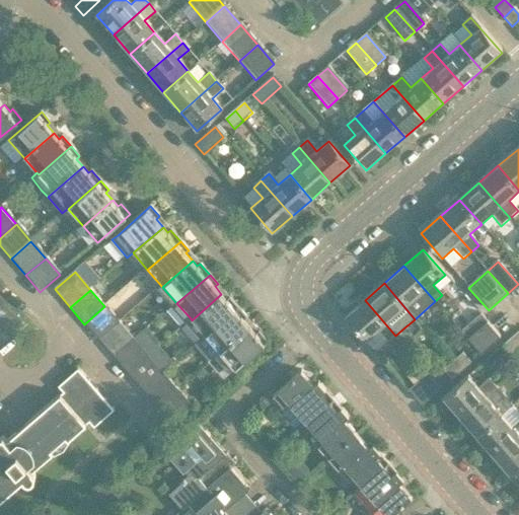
[(229,298),(226,300),(221,294),(192,320),(191,318),(184,323),(200,342),(206,337),(238,308),(229,298)]
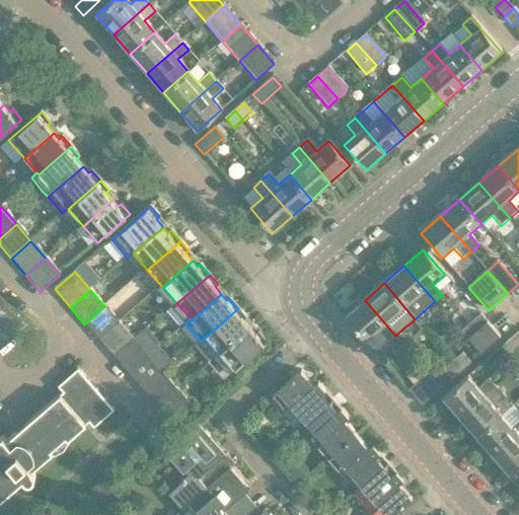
[(387,343),(395,336),(365,300),(345,317),(367,343),(378,333),(387,343)]
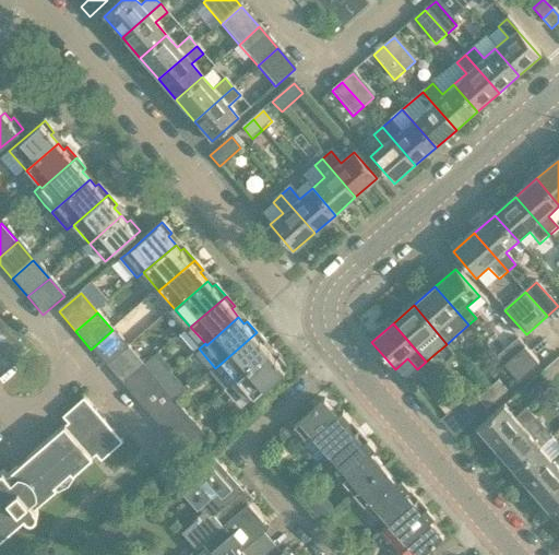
[(107,367),(129,349),(113,330),(91,350),(107,367)]
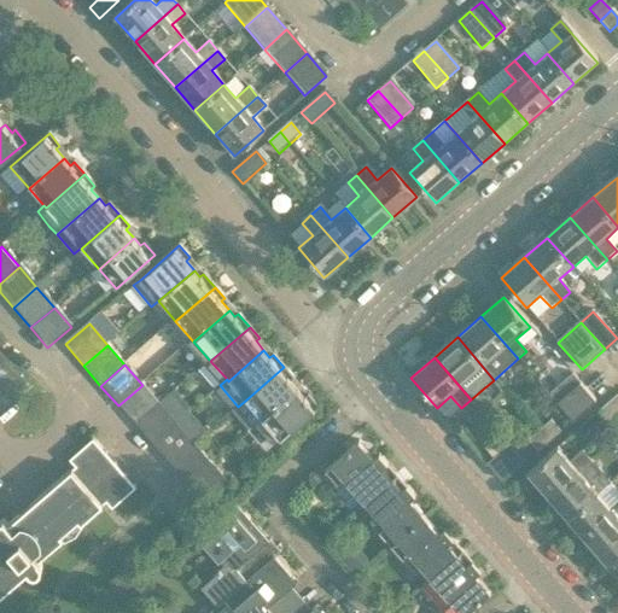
[(291,381),(295,379),(284,367),(245,401),(262,421),(298,390),(291,381)]
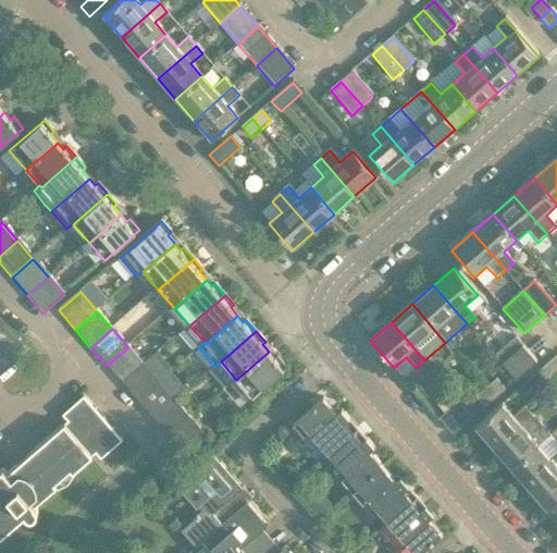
[(503,365),(522,347),(516,339),(495,357),(503,365)]
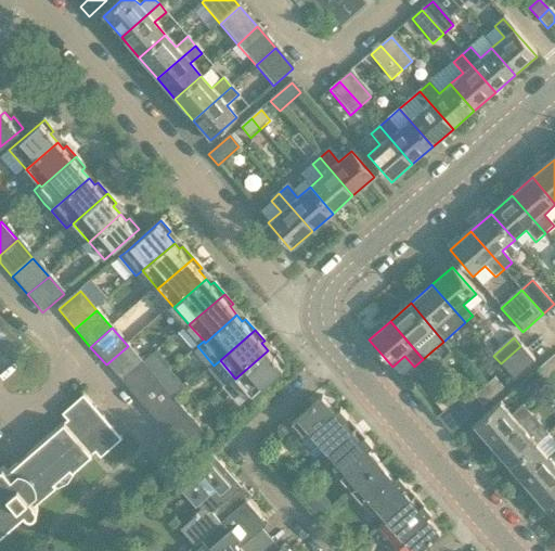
[(121,383),(143,363),(128,346),(106,364),(121,383)]
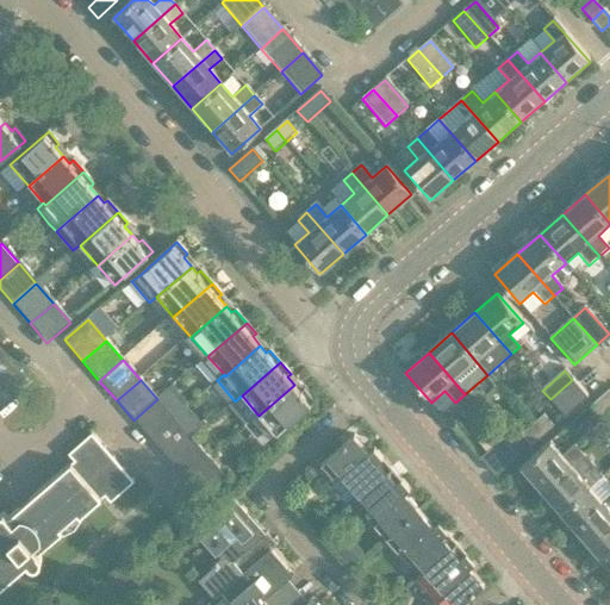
[(566,417),(587,398),(572,380),(551,399),(566,417)]
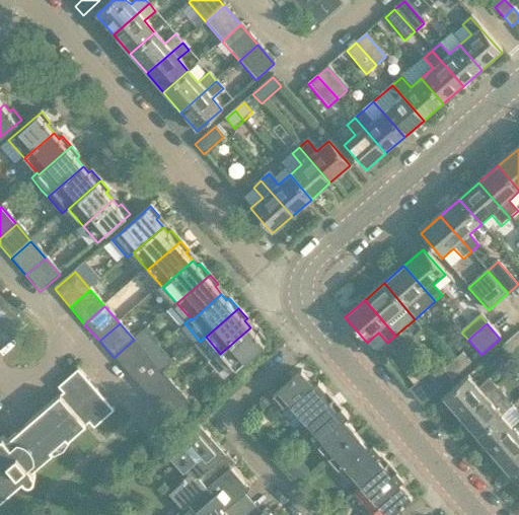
[(258,332),(255,335),(250,327),(220,354),(214,359),(229,376),(268,343),(258,332)]
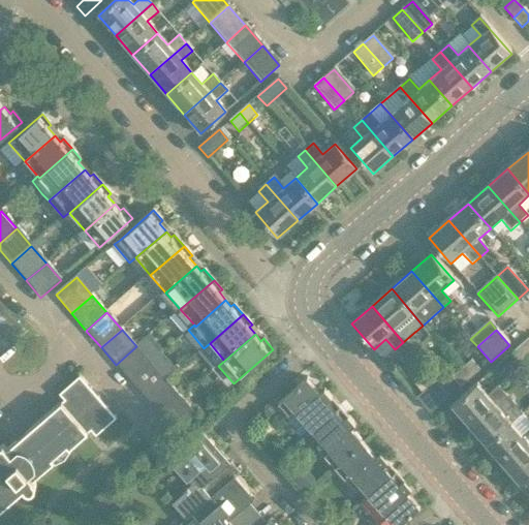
[(528,374),(528,373),(528,339),(511,354),(528,374)]
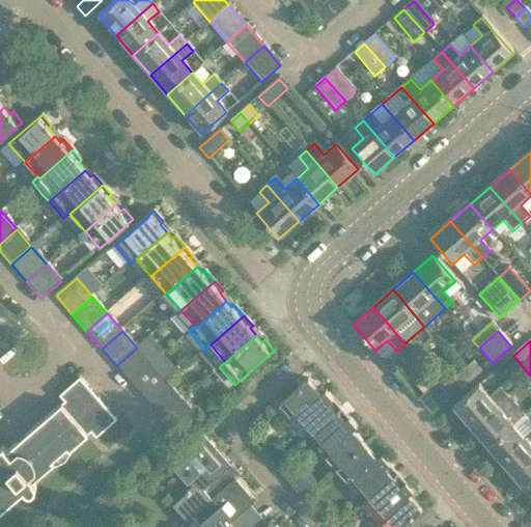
[(131,383),(151,365),(137,348),(116,366),(131,383)]
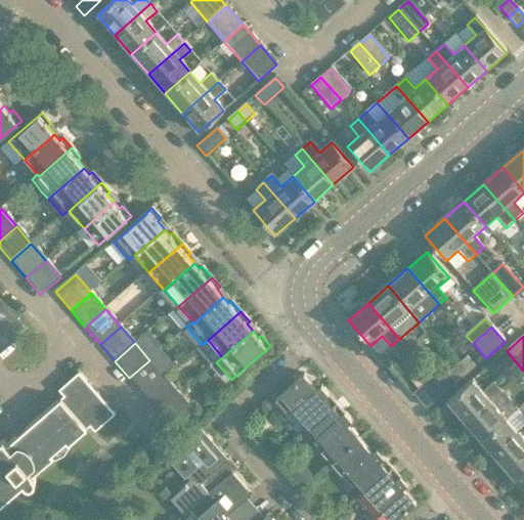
[(466,376),(474,369),(467,359),(459,367),(466,376)]
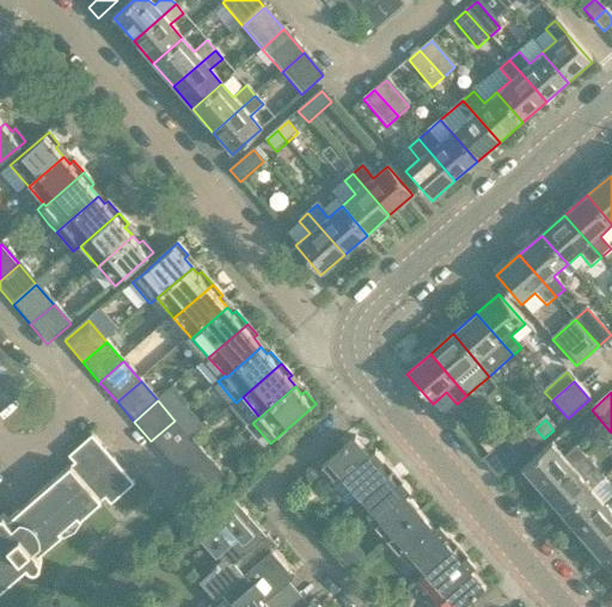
[(169,461),(193,441),(175,421),(151,441),(169,461)]
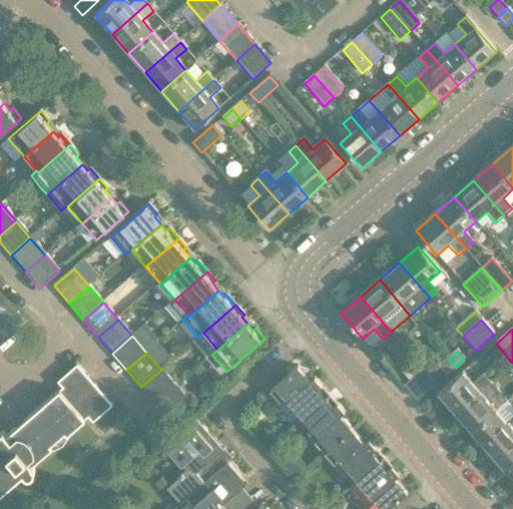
[(446,377),(456,368),(449,360),(439,368),(446,377)]
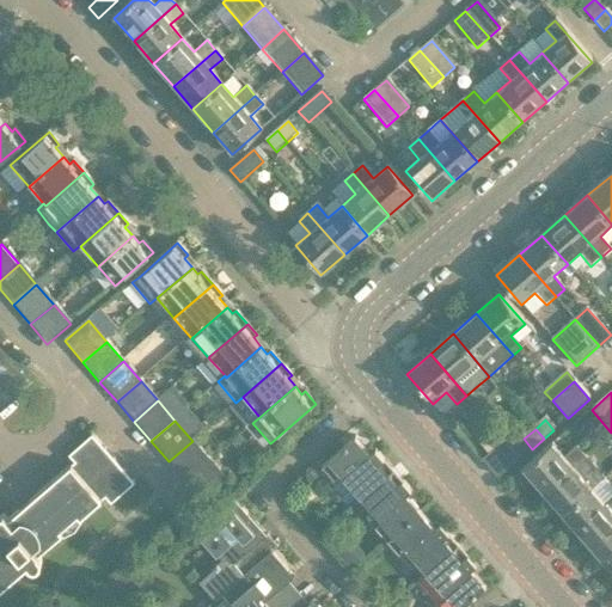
[(0,592),(28,569),(29,570),(30,571),(31,572),(32,572),(35,572),(36,572),(38,572),(40,571),(41,570),(42,569),(42,566),(42,565),(42,563),(41,562),(41,560),(38,558),(105,501),(111,507),(135,486),(92,437),(68,458),(74,465),(8,522),(4,517),(0,520),(0,592)]
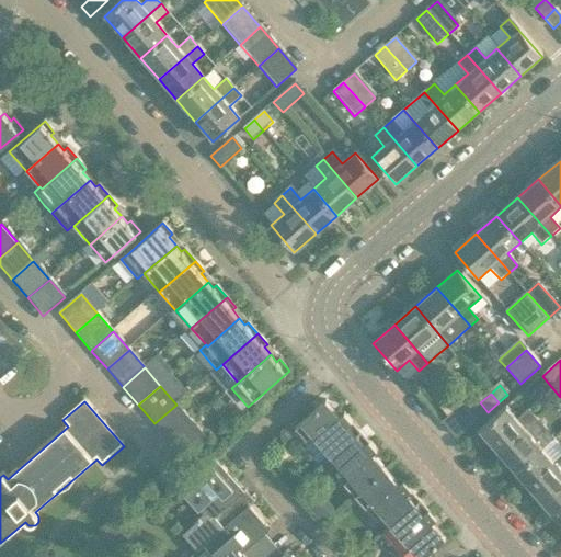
[(344,415),(340,419),(327,402),(295,429),(307,443),(312,438),(331,458),(361,433),(344,415)]
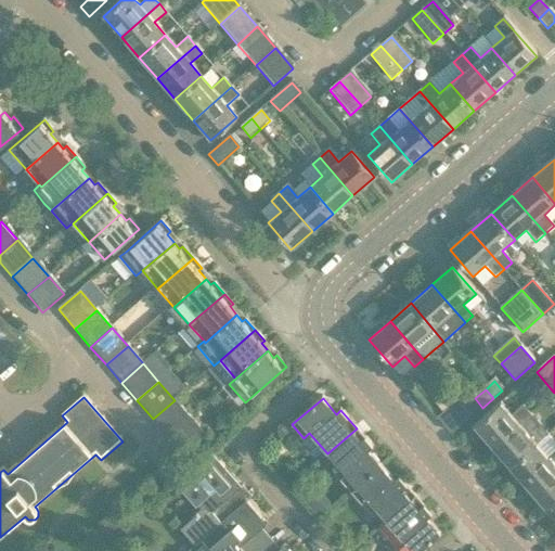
[(168,437),(190,419),(175,400),(153,419),(168,437)]
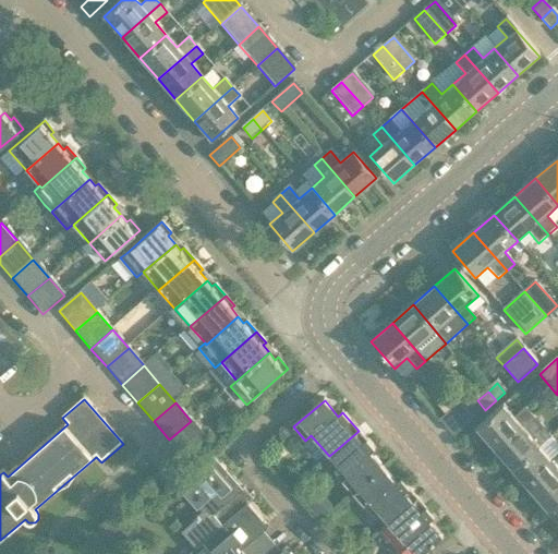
[(453,437),(475,419),(461,402),(439,421),(453,437)]
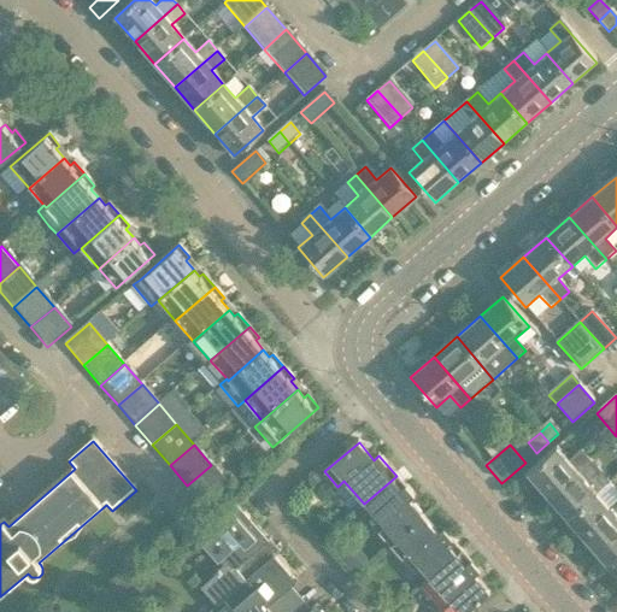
[(581,452),(568,464),(556,449),(526,475),(546,498),(588,460),(581,452)]
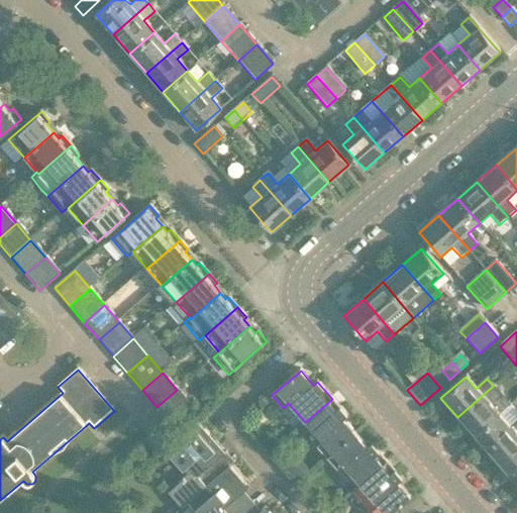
[(490,404),(501,395),(493,386),(457,417),(475,437),(499,415),(490,404)]
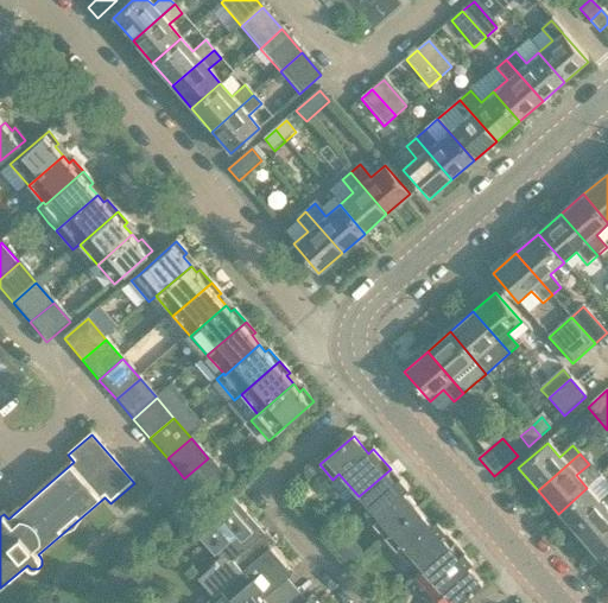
[(202,499),(226,478),(208,458),(184,478),(202,499)]
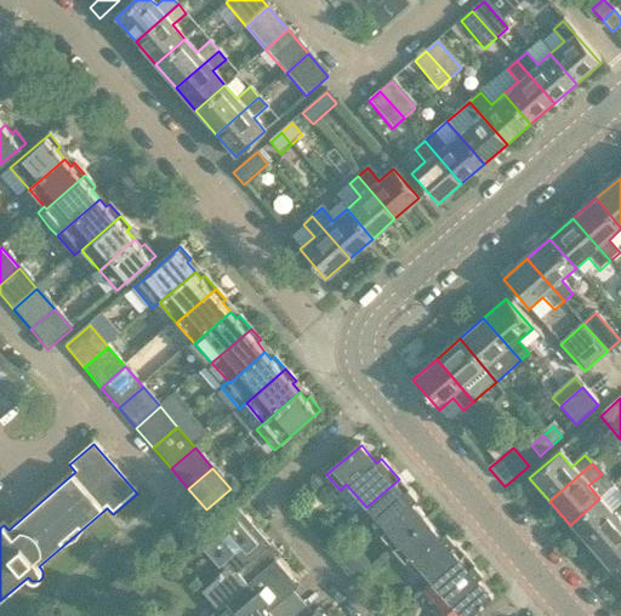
[(412,505),(417,501),(399,479),(366,507),(388,532),(381,537),(393,551),(427,522),(412,505)]
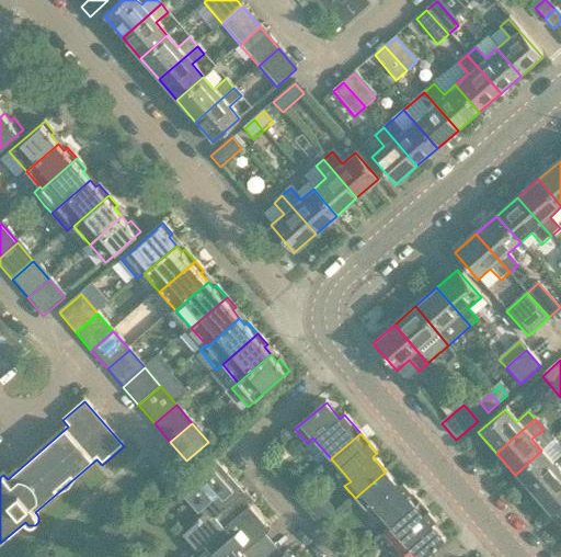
[(560,455),(552,464),(541,451),(515,475),(534,496),(560,470),(560,455)]
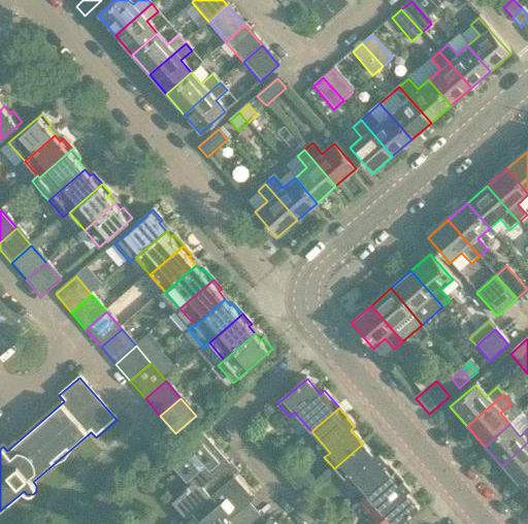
[(230,463),(230,464),(201,432),(169,460),(191,486),(184,491),(186,493),(171,504),(186,521),(193,516),(234,479),(235,479),(240,475),(230,463)]
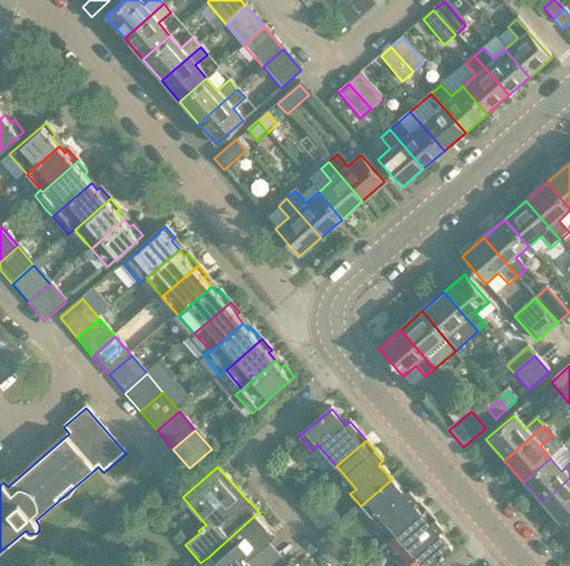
[(569,478),(542,504),(560,525),(569,515),(569,478)]
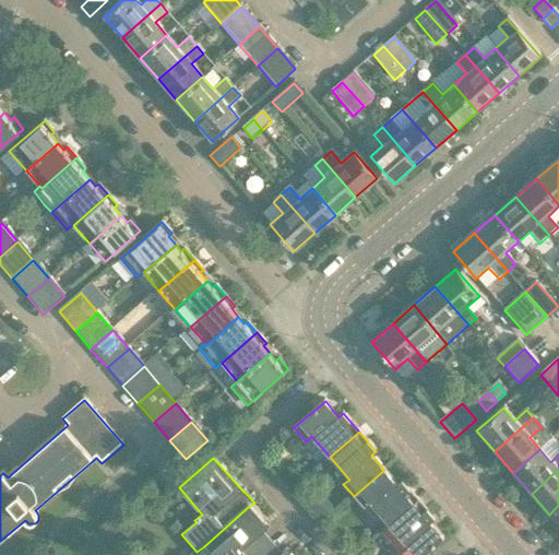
[(403,481),(397,485),(384,470),(354,496),(365,509),(370,504),(389,526),(418,499),(403,481)]
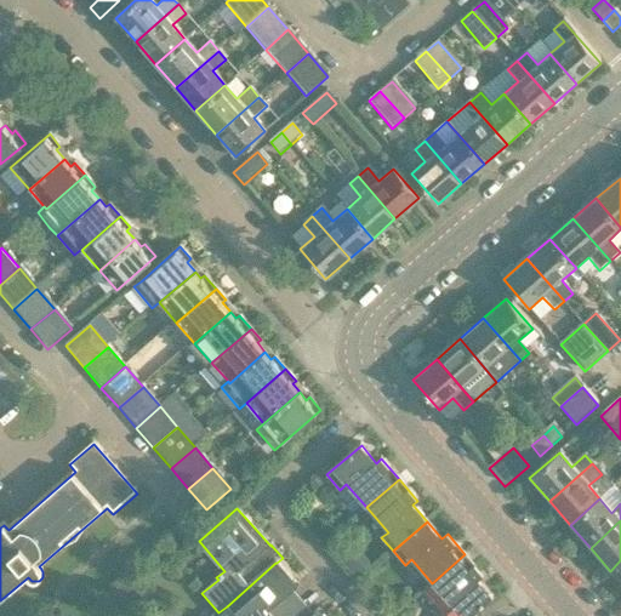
[(478,581),(484,576),(465,554),(432,583),(454,608),(448,614),(449,615),(472,615),(494,598),(478,581)]
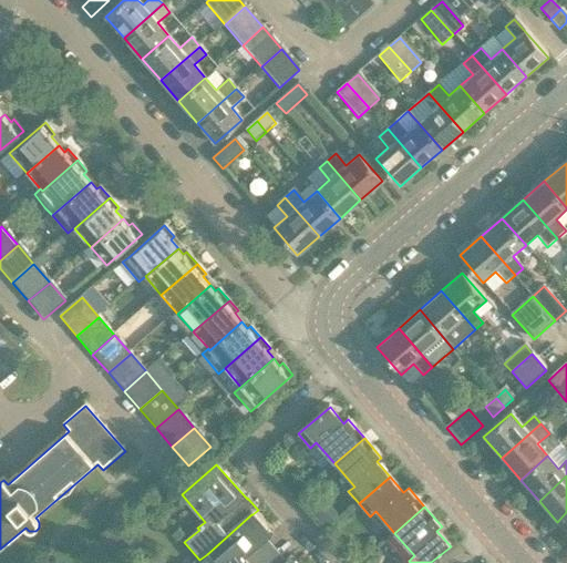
[(566,512),(557,522),(566,533),(566,512)]
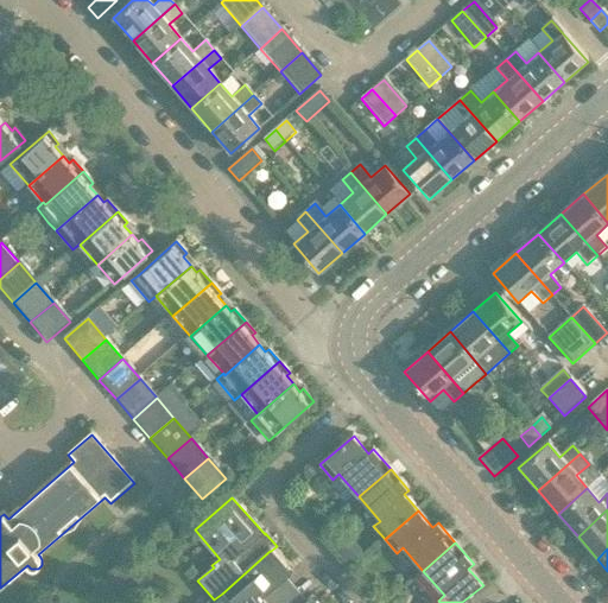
[(292,576),(271,551),(270,551),(222,594),(229,602),(283,602),(296,591),(287,581),(292,576)]
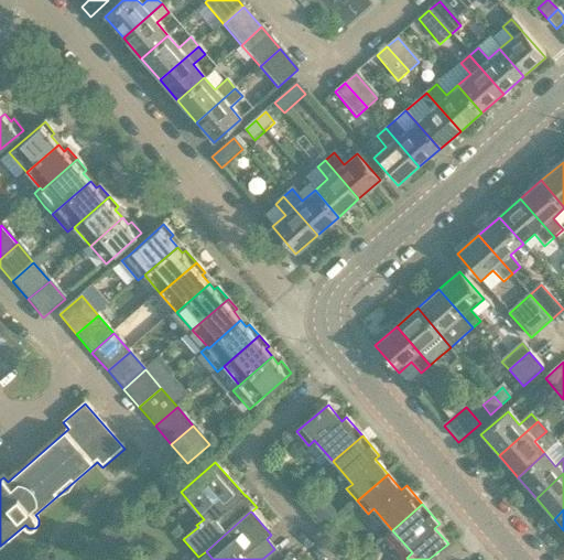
[(106,535),(112,544),(126,532),(118,525),(106,535)]
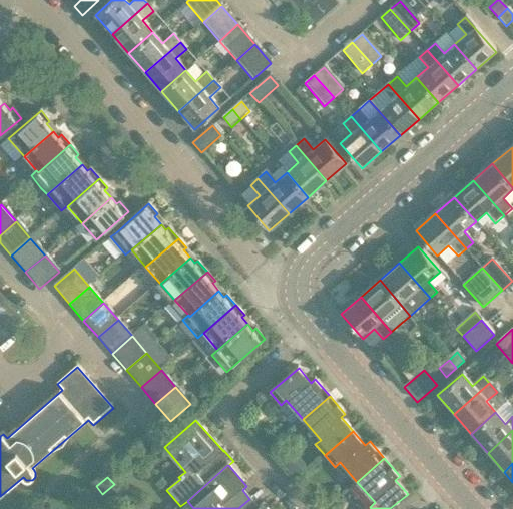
[(266,508),(263,505),(259,508),(249,499),(238,508),(266,508)]
